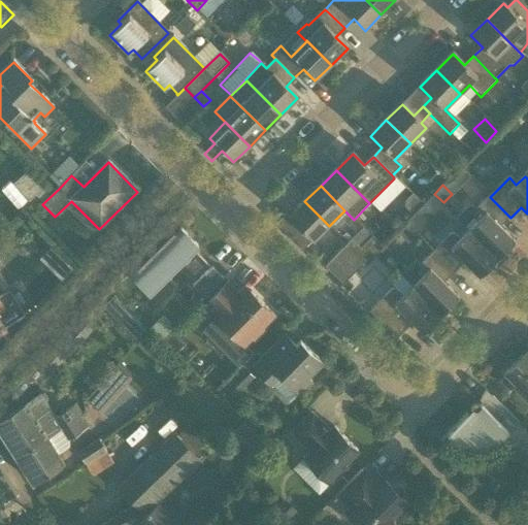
[(490,197),(475,210),(472,207),(467,207),(455,220),(468,232),(497,260),(500,257),(501,257),(505,257),(506,256),(510,253),(510,252),(512,247),(515,242),(500,228),(510,218),(490,197)]
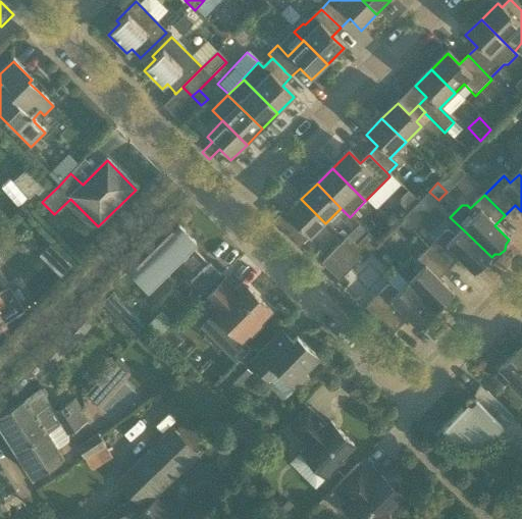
[(325,223),(301,199),(285,215),(297,226),(286,237),(299,249),(325,223)]
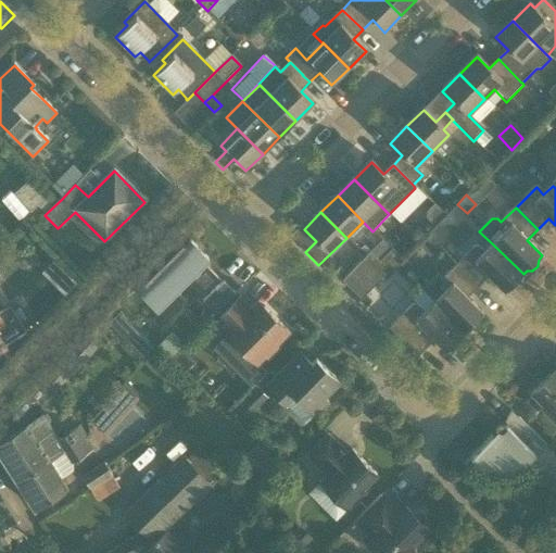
[(200,274),(199,271),(209,261),(189,241),(166,264),(161,259),(147,273),(152,278),(138,292),(156,312),(185,284),(180,279),(187,274),(191,278),(194,279),(199,278),(200,274)]
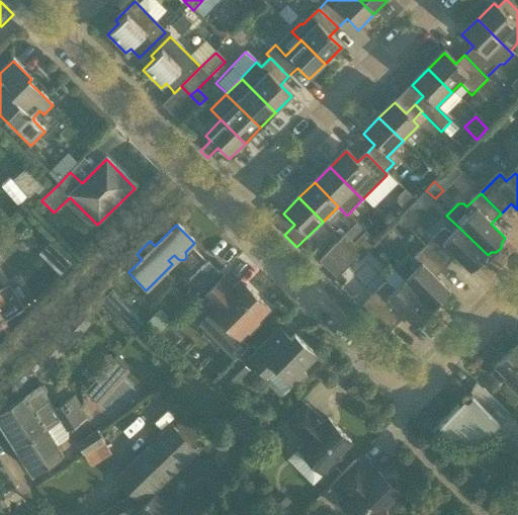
[(425,248),(445,268),(455,258),(470,272),(473,269),(475,269),(479,269),(481,268),(484,265),(484,264),(485,259),(485,258),(488,255),(459,228),(451,236),(444,229),(425,248)]
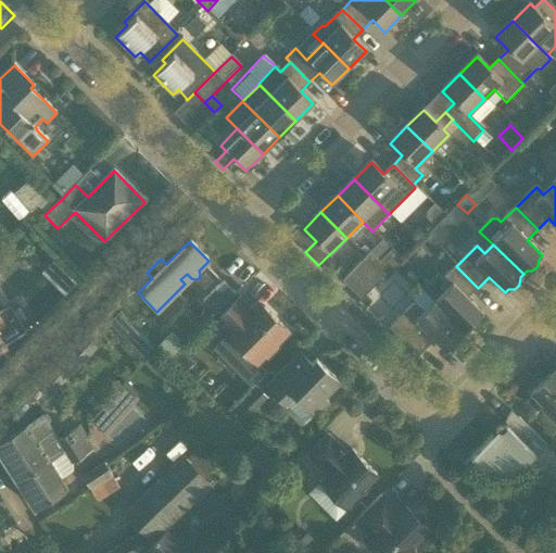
[(379,263),(373,271),(381,280),(402,260),(392,250),(379,263)]
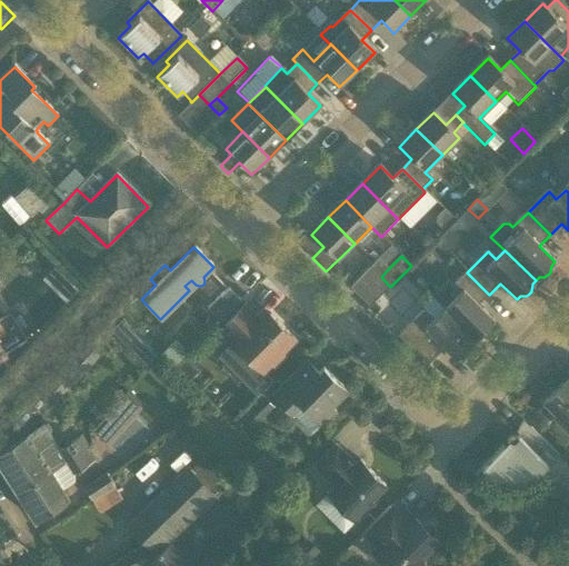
[(371,267),(381,277),(388,269),(378,259),(371,267)]
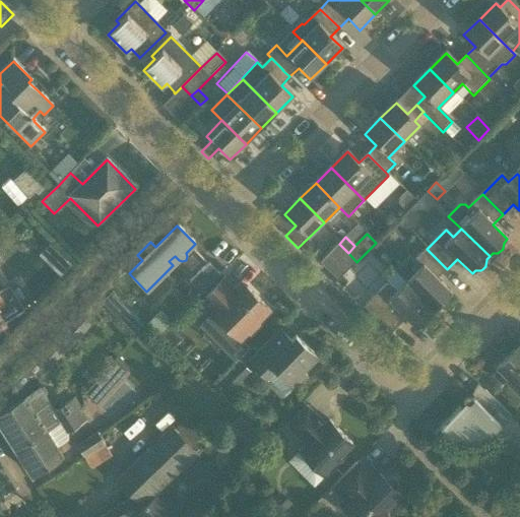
[(379,245),(374,250),(380,256),(385,251),(379,245)]
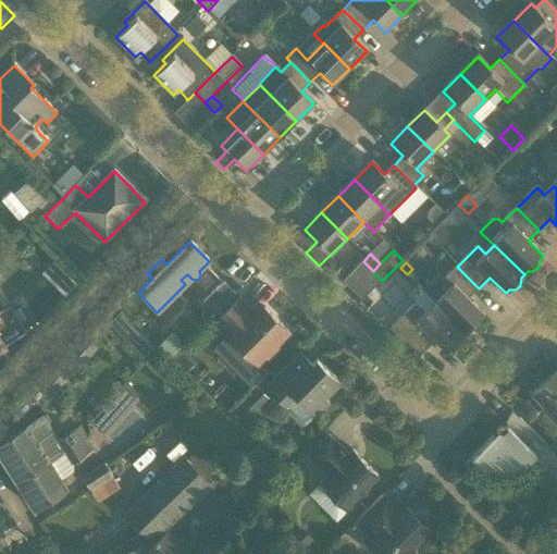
[(434,304),(465,334),(468,331),(469,331),(474,330),(475,330),(479,327),(480,324),(480,320),(480,319),(483,316),(468,299),(479,288),(457,267),(443,282),(437,277),(422,292),(434,304)]
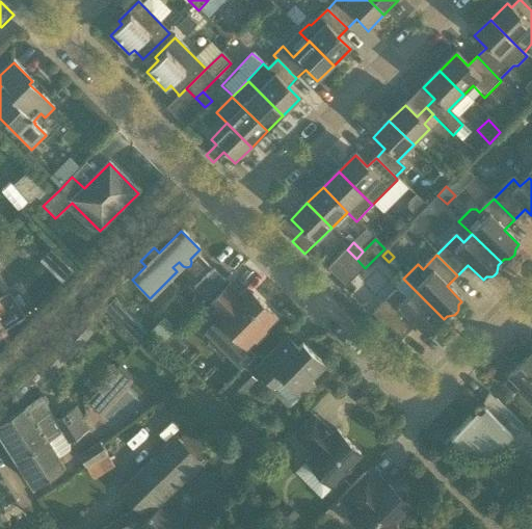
[(74,272),(64,263),(51,275),(60,285),(74,272)]
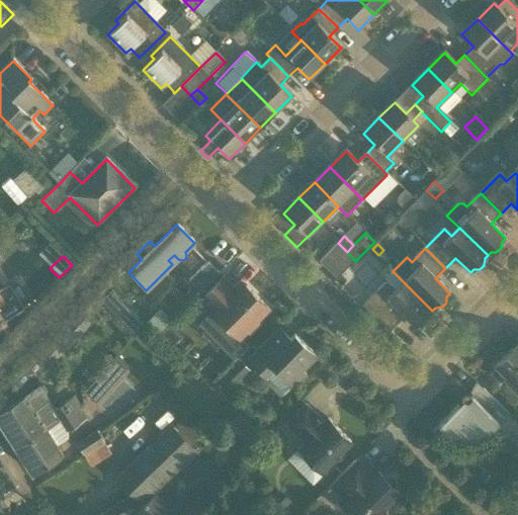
[(207,264),(189,282),(200,293),(219,275),(207,264)]
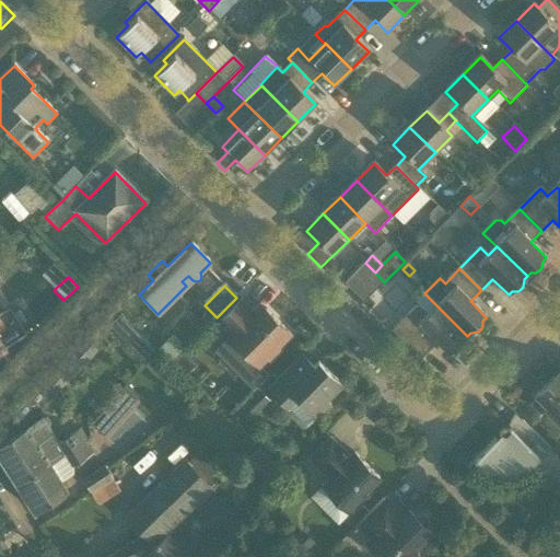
[(245,355),(244,356),(244,358),(244,359),(245,360),(246,363),(248,364),(251,367),(252,368),(254,368),(255,368),(256,368),(256,367),(258,369),(267,361),(269,363),(280,351),(278,349),(291,336),(260,305),(253,313),(241,302),(218,325),(229,336),(228,338),(245,355)]
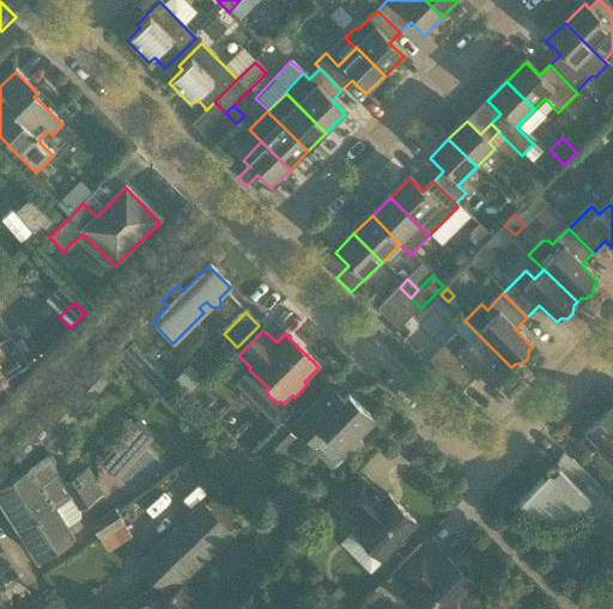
[(429,363),(429,364),(460,394),(479,376),(491,388),(496,383),(496,384),(502,383),(503,383),(507,378),(508,377),(508,372),(508,371),(511,367),(478,334),(467,346),(456,335),(429,363)]
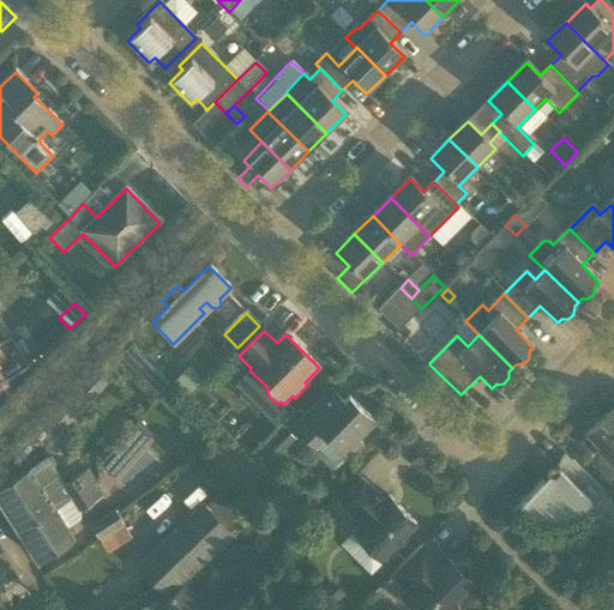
[(0,391),(7,387),(5,384),(28,369),(26,368),(25,368),(1,343),(0,344),(0,391)]
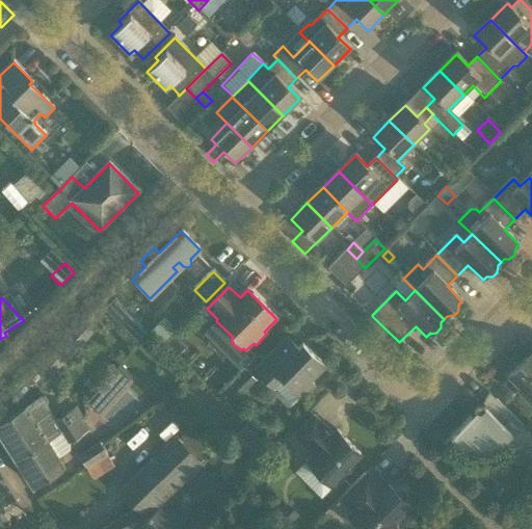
[(122,328),(137,344),(147,334),(131,318),(122,328)]
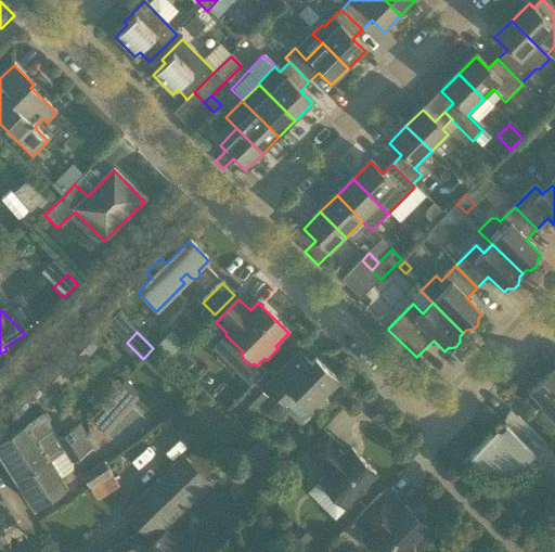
[(85,337),(40,383),(53,395),(97,349),(85,337)]
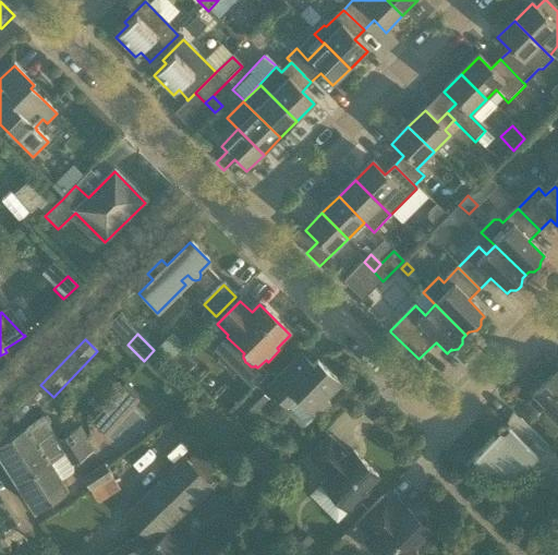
[(195,362),(183,351),(173,361),(185,372),(195,362)]
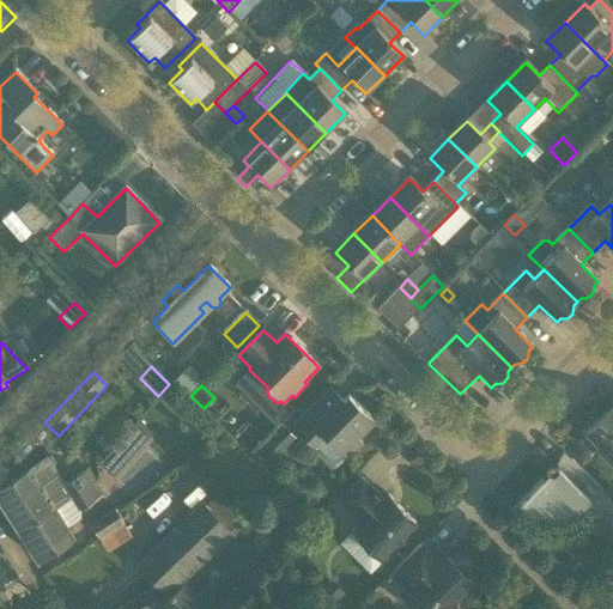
[(331,390),(308,413),(291,430),(313,451),(325,439),(347,461),(363,445),(358,440),(375,424),(349,397),(344,402),(331,390)]
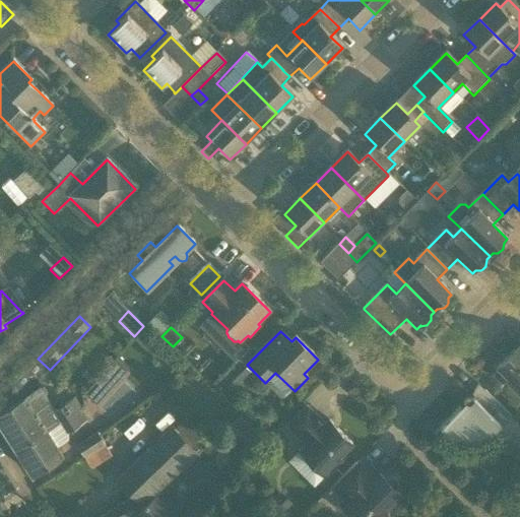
[(519,345),(497,370),(508,381),(506,384),(519,398),(519,345)]
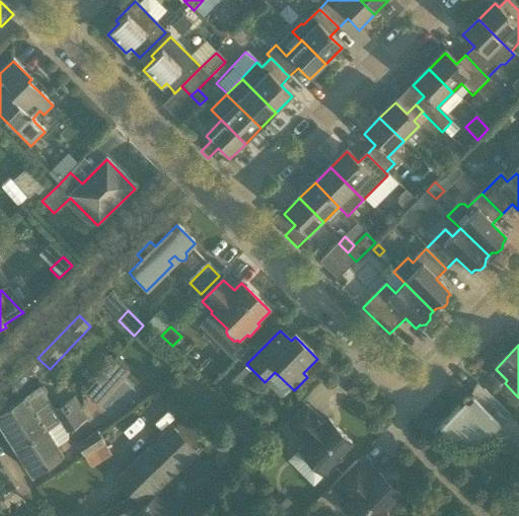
[(116,358),(100,376),(114,386),(128,369),(116,358)]
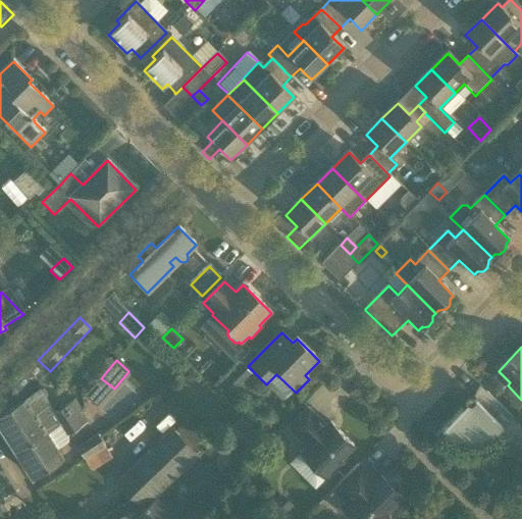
[(231,395),(251,375),(242,365),(222,385),(231,395)]
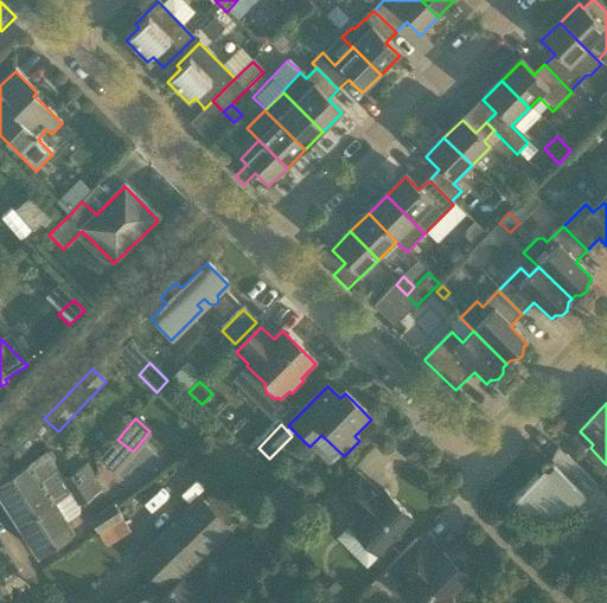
[(0,483),(0,499),(18,527),(53,505),(55,505),(91,481),(82,467),(62,480),(46,455),(13,476),(0,483)]
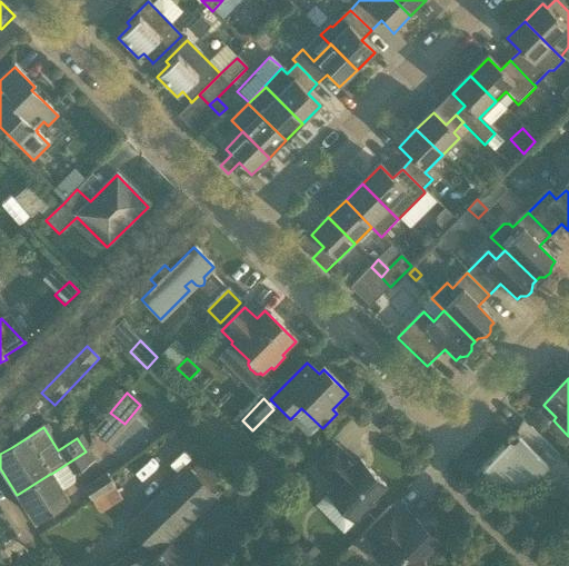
[(525,479),(535,475),(568,494),(568,468),(546,446),(530,429),(529,430),(531,432),(522,442),(516,436),(515,435),(511,435),(508,436),(507,440),(508,444),(509,445),(506,450),(503,449),(503,448),(482,469),(492,476),(502,480),(513,482),(525,479)]
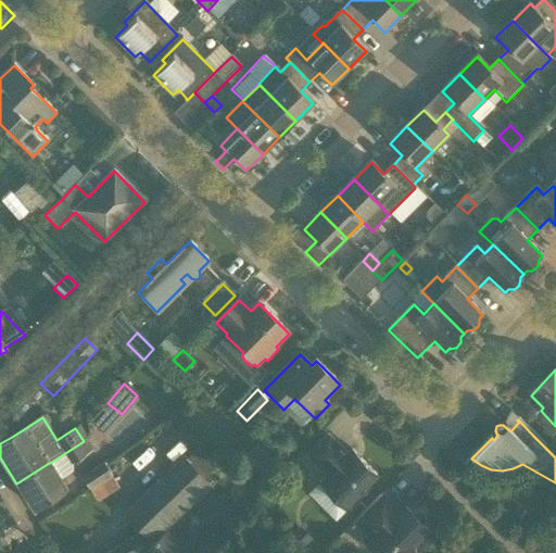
[(377,477),(361,461),(352,452),(348,456),(328,436),(306,457),(326,478),(318,486),(345,513),(364,494),(361,492),(377,477)]
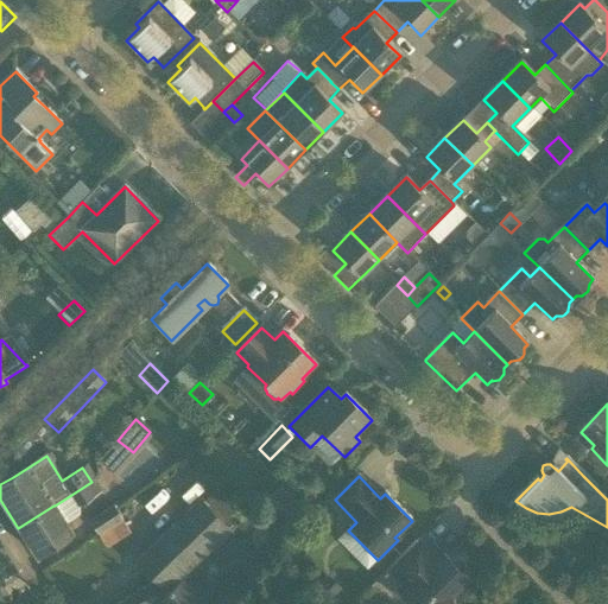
[(100,495),(92,482),(55,506),(54,506),(18,528),(38,559),(74,535),(67,525),(78,516),(78,508),(100,495)]
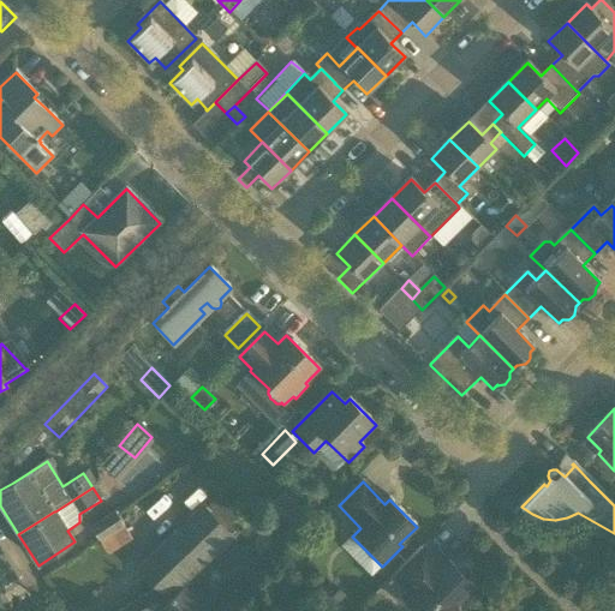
[(218,493),(203,508),(137,570),(156,591),(123,610),(155,610),(160,607),(161,609),(183,588),(181,586),(250,521),(240,510),(237,514),(218,493)]
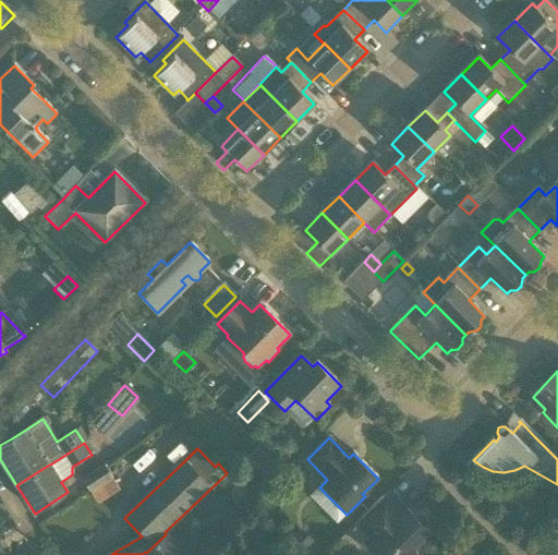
[(256,448),(244,461),(254,471),(267,458),(256,448)]
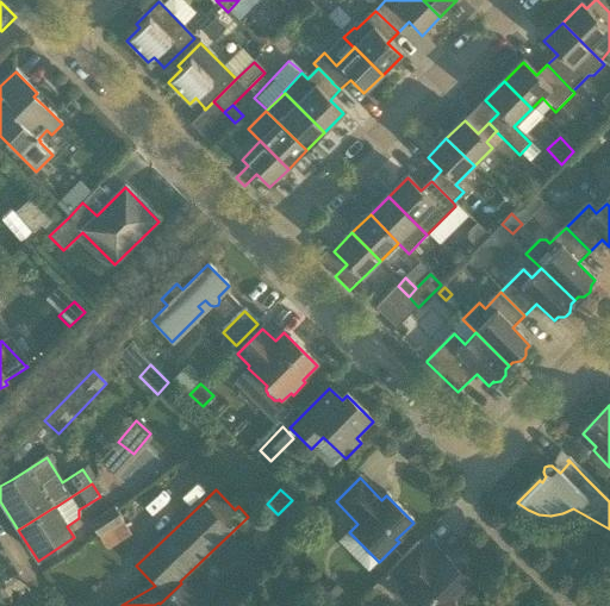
[(123,523),(117,514),(113,508),(89,524),(99,538),(123,523)]
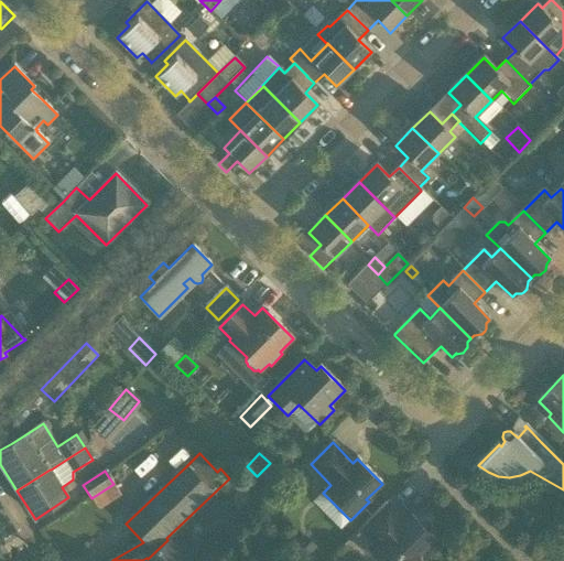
[(421,560),(418,554),(434,539),(429,533),(430,532),(431,528),(430,524),(426,520),(423,519),(419,520),(416,521),(407,511),(401,517),(387,503),(359,531),(372,545),(368,550),(379,560),(421,560)]
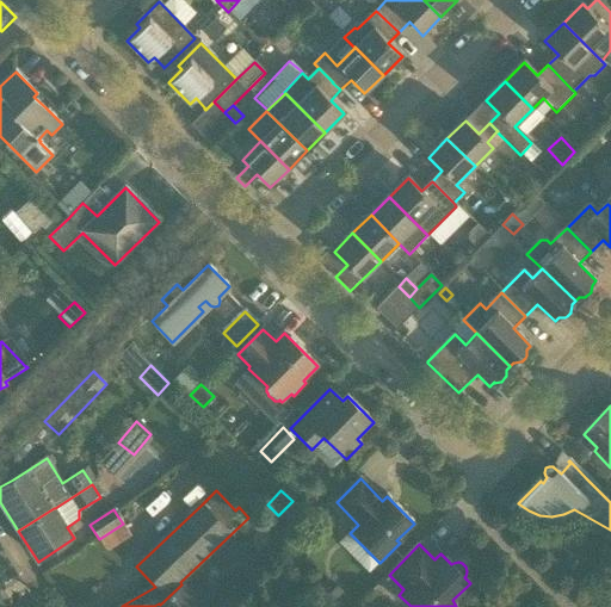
[(203,606),(181,584),(160,605),(159,604),(154,606),(203,606)]
